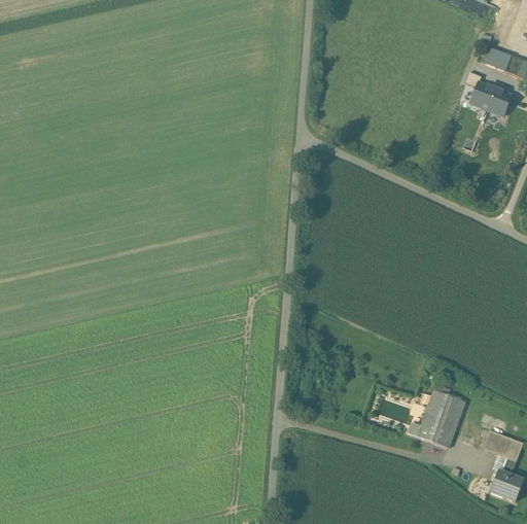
[(526,61),(491,46),(485,62),(526,78),(526,61)]
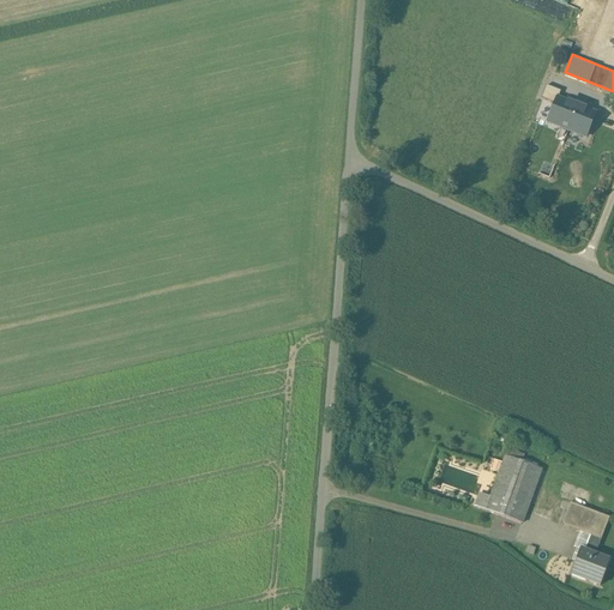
[(572,88),(575,78),(560,73),(557,83),(572,88)]
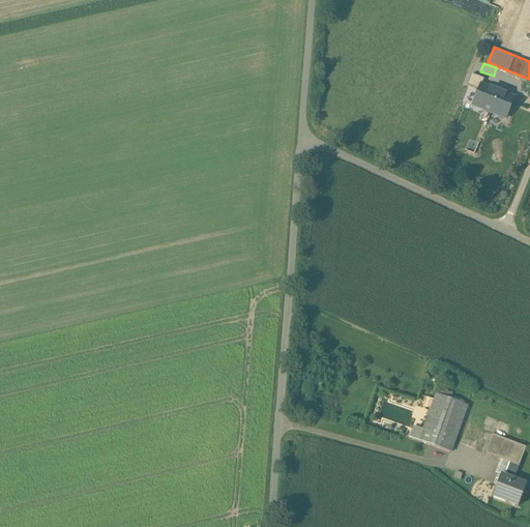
[(467,83),(479,88),(481,83),(483,77),(472,71),(467,83)]
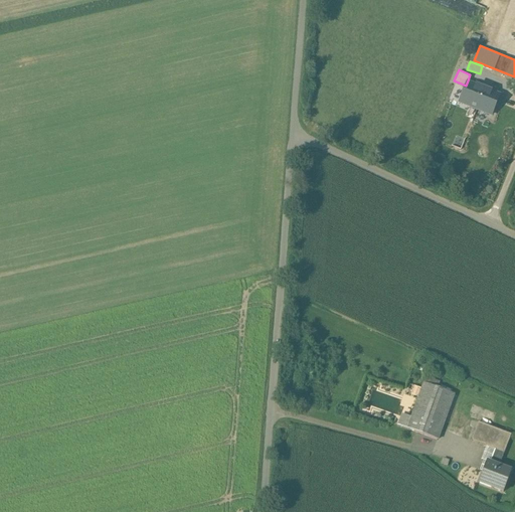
[(499,93),(468,80),(466,86),(460,101),(491,113),(499,93)]
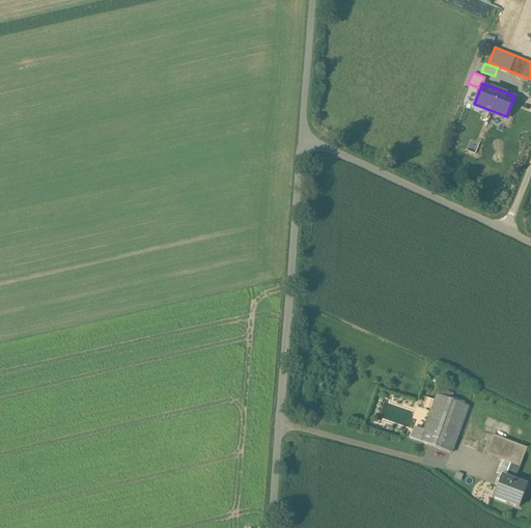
[(492,144),(482,142),(484,137),(469,133),(467,142),(491,148),(492,144)]
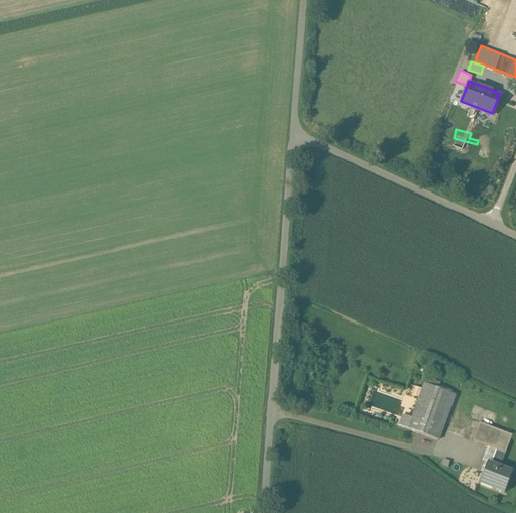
[(438,439),(456,392),(423,380),(406,427),(438,439)]
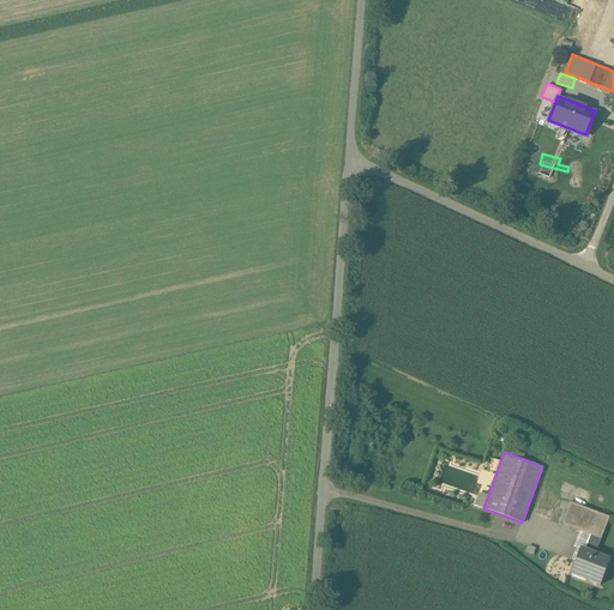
[(561,521),(602,536),(609,514),(569,501),(561,521)]
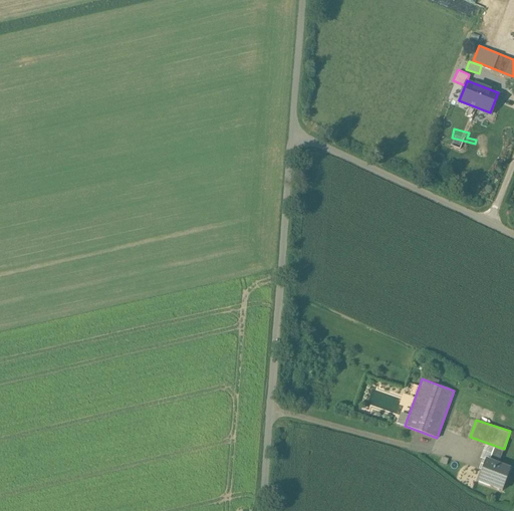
[(511,469),(484,459),(477,479),(503,489),(511,469)]
